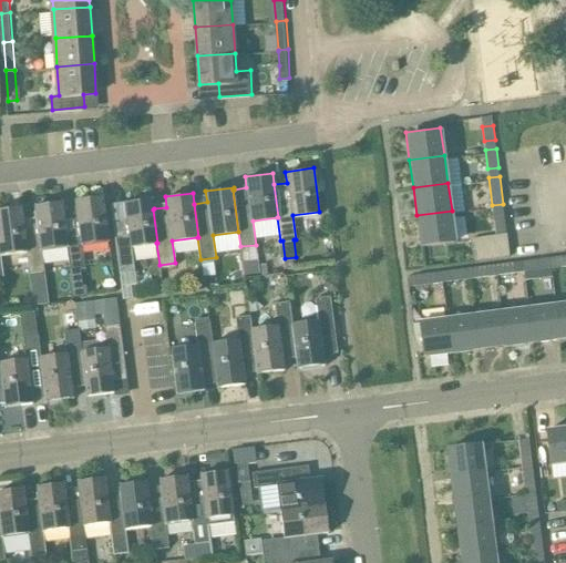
[(63,211),(63,212),(68,244),(67,244),(70,267),(73,294),(88,293),(86,280),(83,282),(81,266),(85,265),(82,242),(109,238),(103,195),(74,198),(76,210),(63,211)]
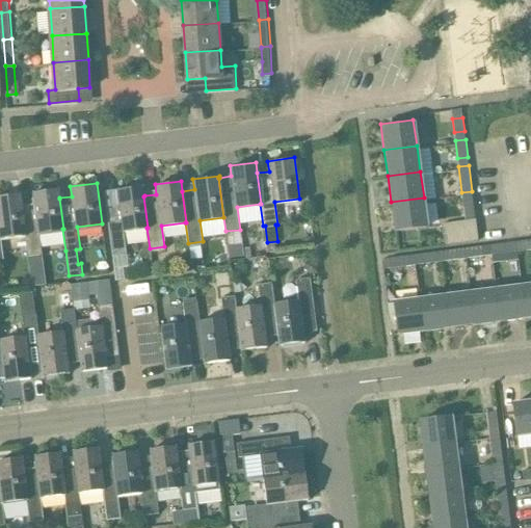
[(123,231),(147,228),(148,228),(143,196),(144,195),(142,185),(116,189),(117,200),(105,201),(112,254),(126,252),(123,231)]
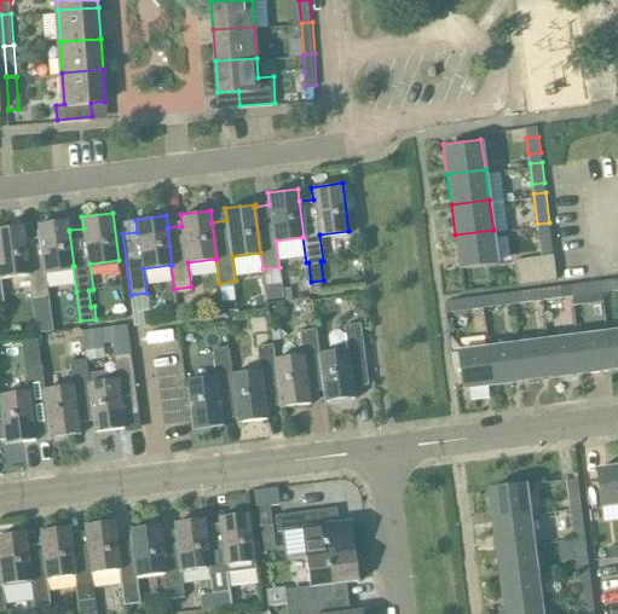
[(45,270),(73,266),(69,231),(69,230),(68,218),(38,222),(39,233),(26,236),(24,236),(29,272),(33,297),(48,295),(45,270)]
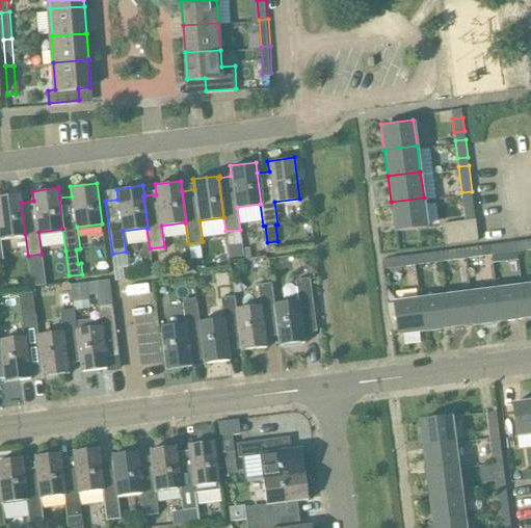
[(465,218),(443,221),(445,242),(478,238),(475,218),(472,191),(461,192),(465,218)]
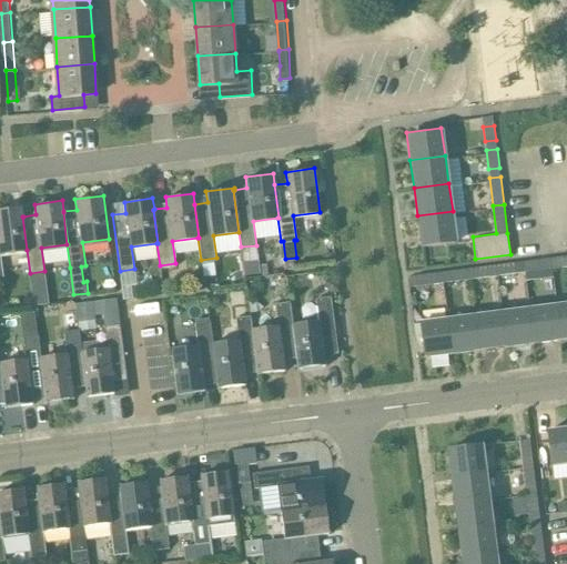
[(22,217),(23,217),(21,205),(0,208),(0,277),(4,277),(1,253),(27,250),(22,217)]
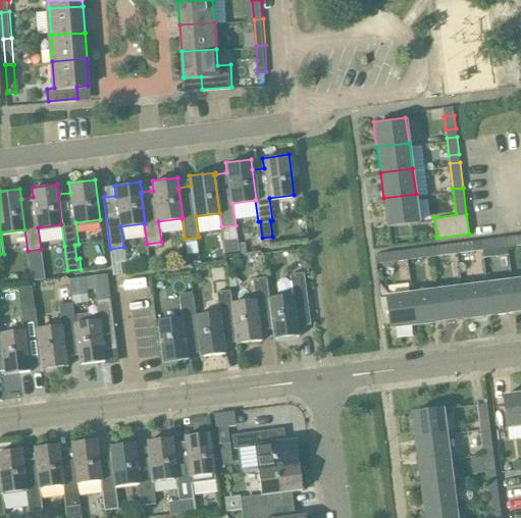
[(416,194),(383,198),(386,223),(419,219),(416,194)]
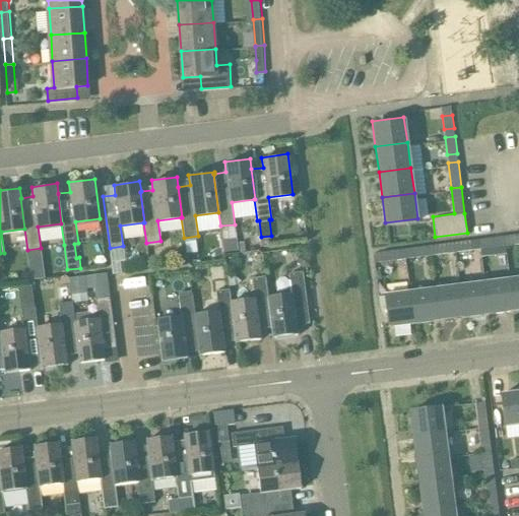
[(518,232),(505,234),(504,235),(505,244),(506,244),(518,242),(518,232)]
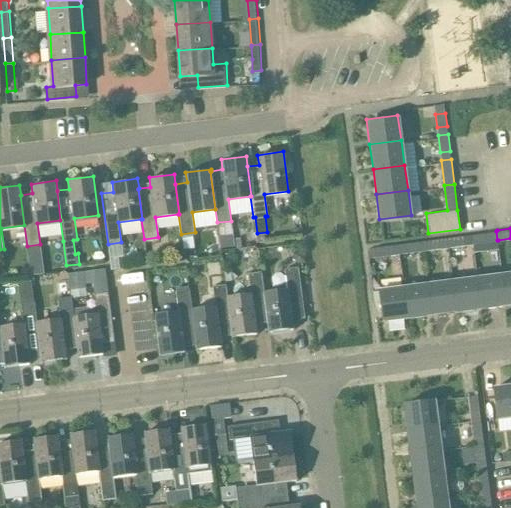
[(472,234),(473,243),(474,243),(489,241),(488,232),(472,234)]
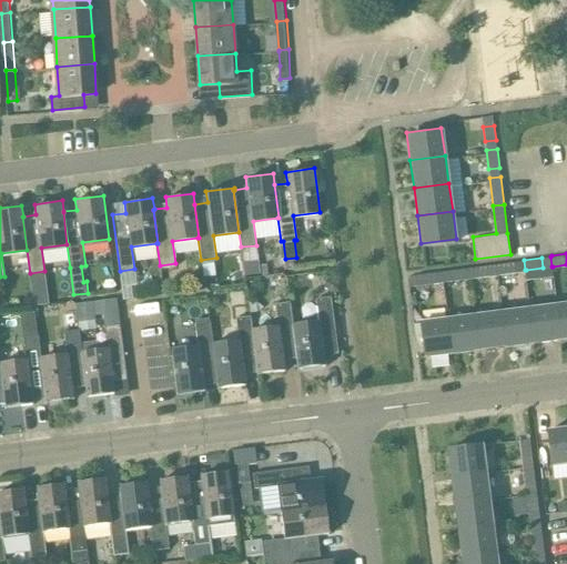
[(497,263),(496,263),(497,274),(498,274),(516,272),(515,261),(512,261),(497,263)]
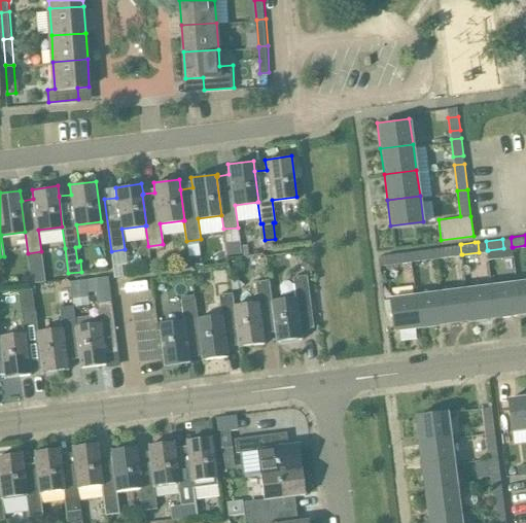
[(435,247),(436,257),(455,255),(461,254),(460,244),(453,245),(435,247)]
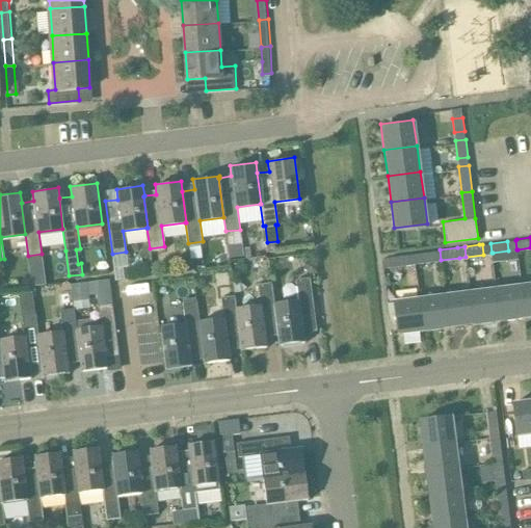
[(431,251),(414,253),(415,263),(432,261),(431,251)]
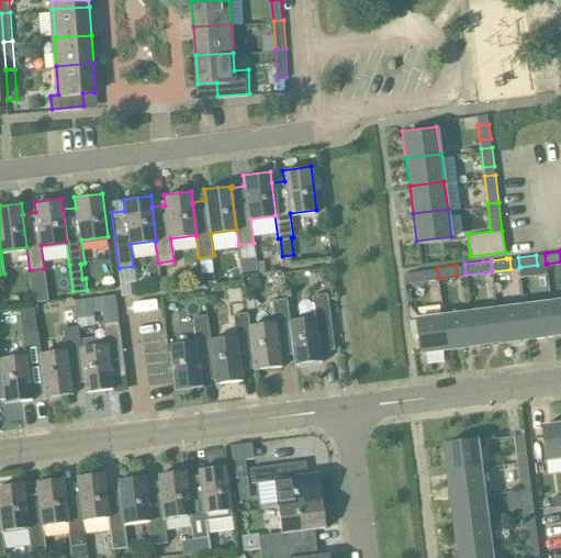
[(437,267),(404,271),(405,281),(412,281),(438,278),(437,267)]
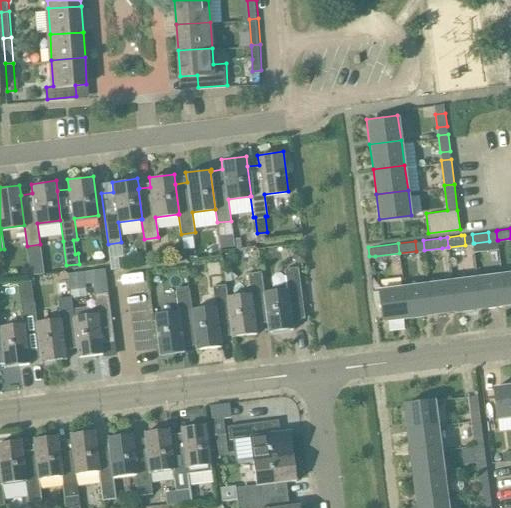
[(286,287),(263,290),(267,320),(268,331),(293,327),(292,317),(305,315),(298,265),(283,267),(286,287)]
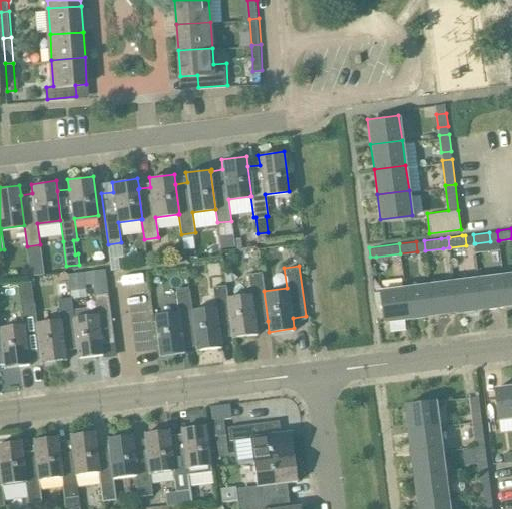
[(97,314),(74,317),(73,317),(77,347),(76,347),(78,356),(103,353),(101,344),(114,342),(108,291),(106,269),(84,271),(86,282),(93,282),(94,293),(97,314)]
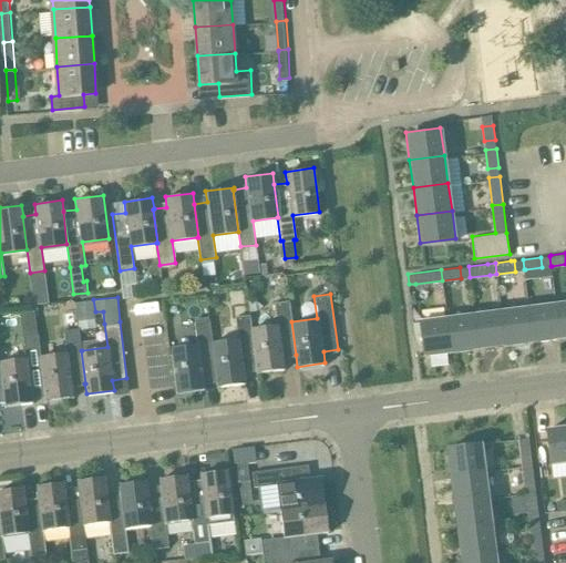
[(283,357),(296,355),(291,321),(289,299),(274,302),(277,324),(251,327),(257,369),(256,369),(256,371),(284,368),(283,357)]
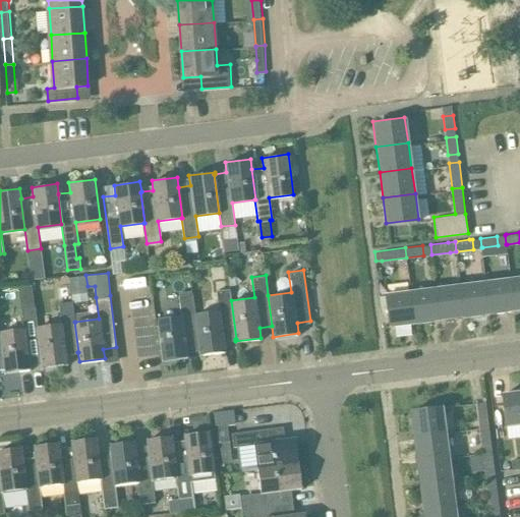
[(519,276),(510,277),(514,308),(519,307),(519,276)]
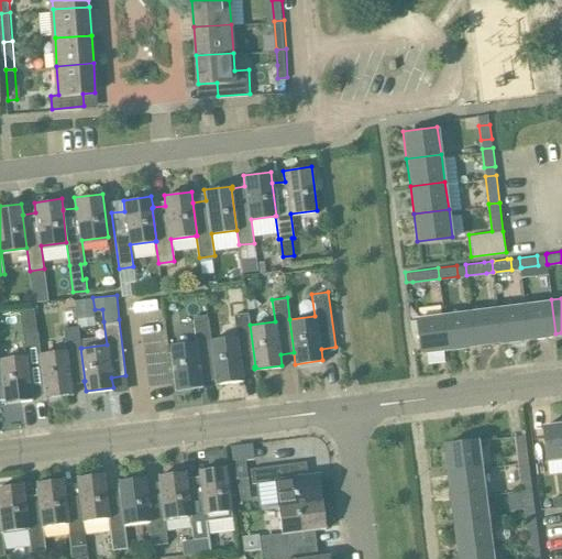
[(551,299),(525,303),(529,337),(555,333),(551,299)]
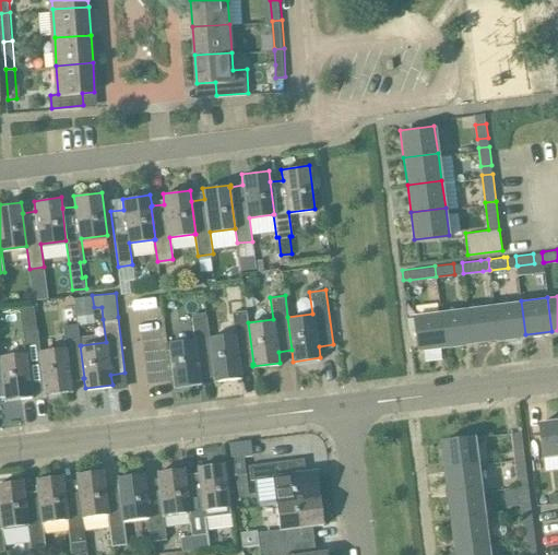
[(521,300),(494,305),(498,338),(525,334),(521,300)]
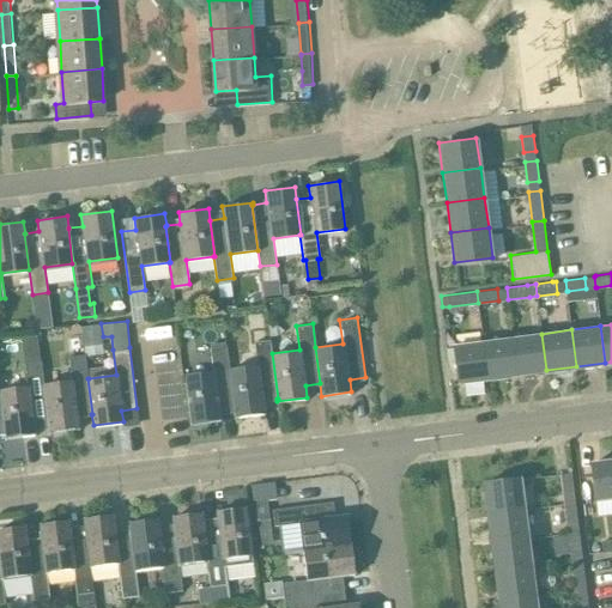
[(541,334),(513,338),(517,374),(546,370),(541,334)]
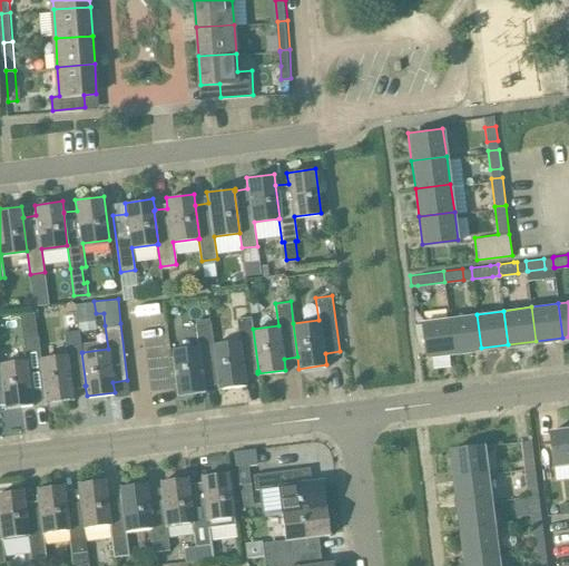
[(217,377),(216,377),(218,388),(246,384),(244,373),(257,371),(258,371),(253,329),(251,314),(236,316),(239,340),(214,343),(213,343),(217,377)]
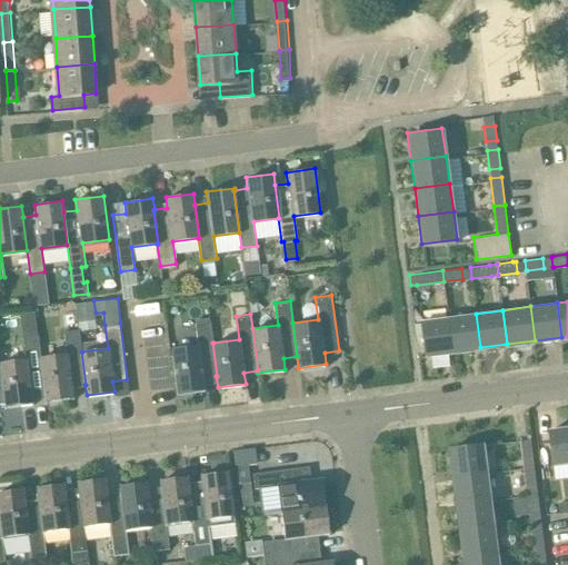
[(476,314),(448,317),(452,352),(480,347),(476,314)]
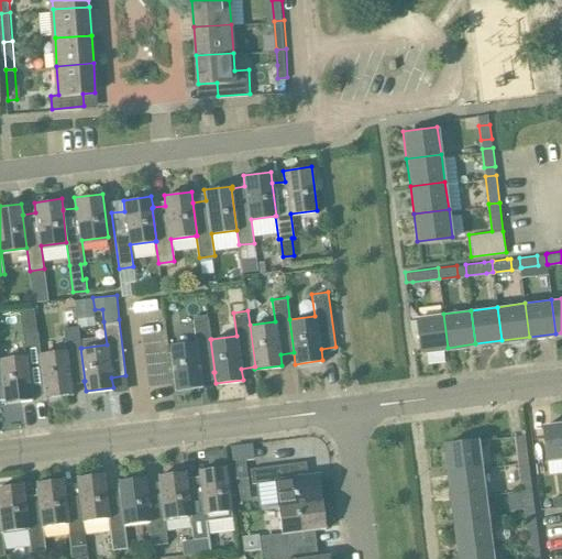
[(420,351),(448,348),(443,314),(416,317),(420,351)]
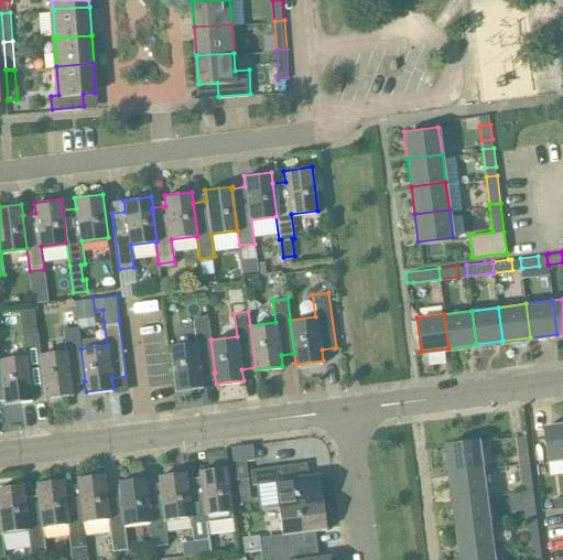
[(201,374),(214,373),(215,373),(210,340),(212,340),(208,318),(193,319),(196,342),(170,345),(175,389),(203,386),(201,374)]
